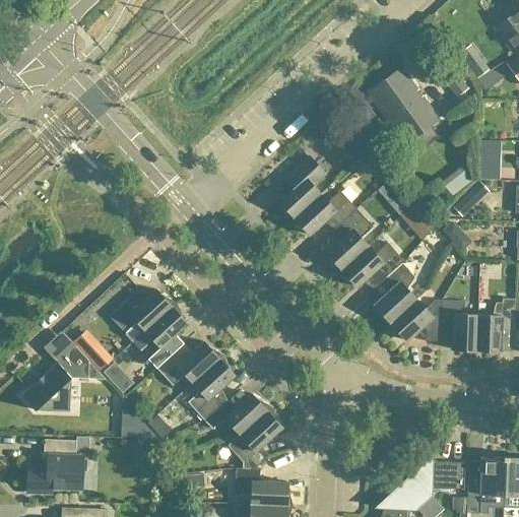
[(501,0),(511,14),(495,26),(515,54),(518,51),(518,0),(501,0)]
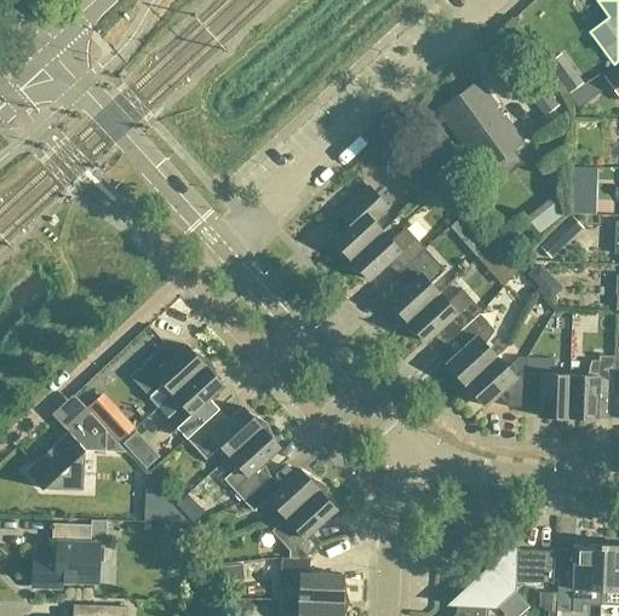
[(569,55),(556,62),(567,81),(580,74),(569,55)]
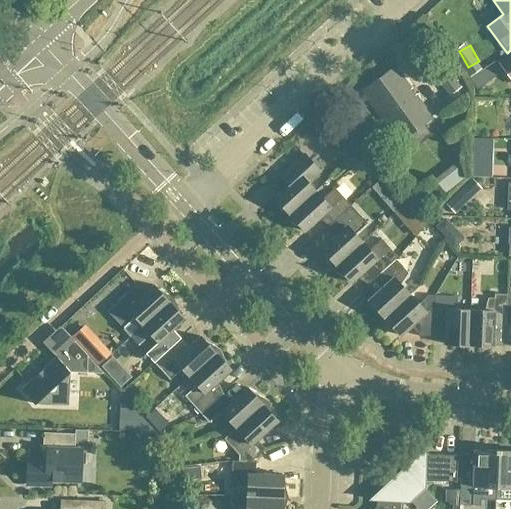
[(510,55),(501,63),(510,76),(510,55)]
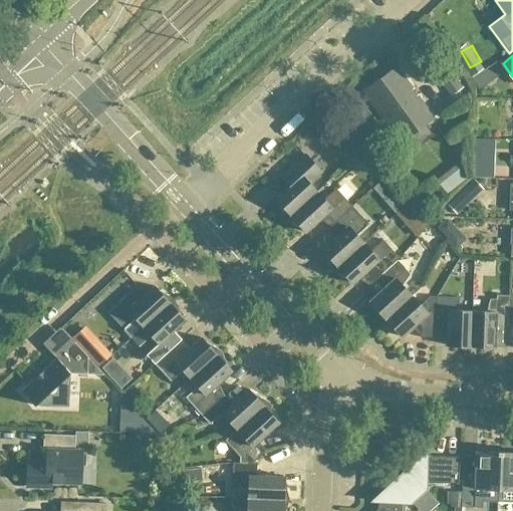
[(402,142),(436,117),(419,94),(417,95),(413,89),(415,88),(398,65),(363,90),(402,142)]
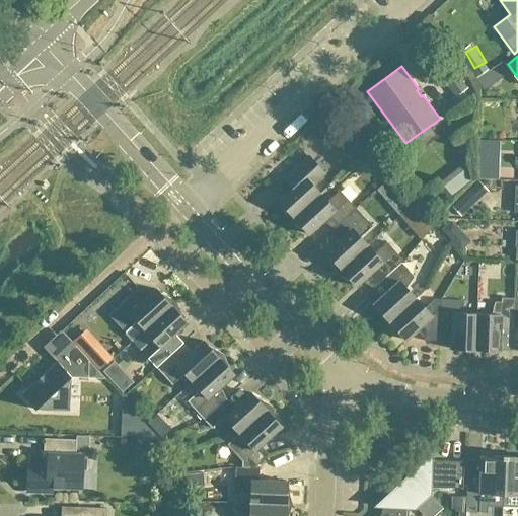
[(445,79),(456,95),(466,88),(455,72),(445,79)]
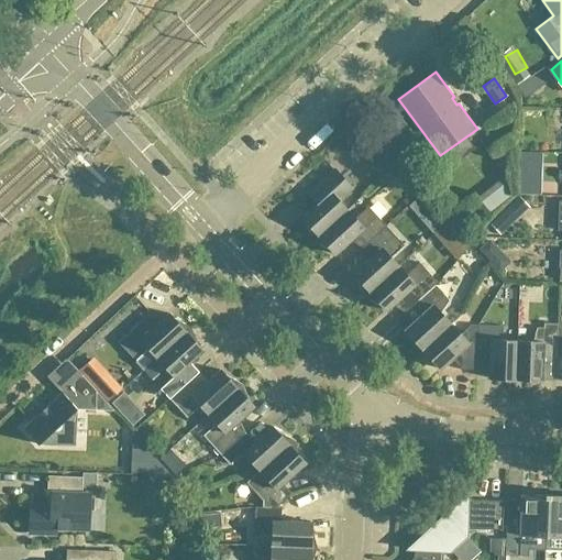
[(319,235),(348,209),(339,200),(353,188),(334,168),(315,187),(323,196),(301,217),(305,220),(311,235),(317,233),(319,235)]
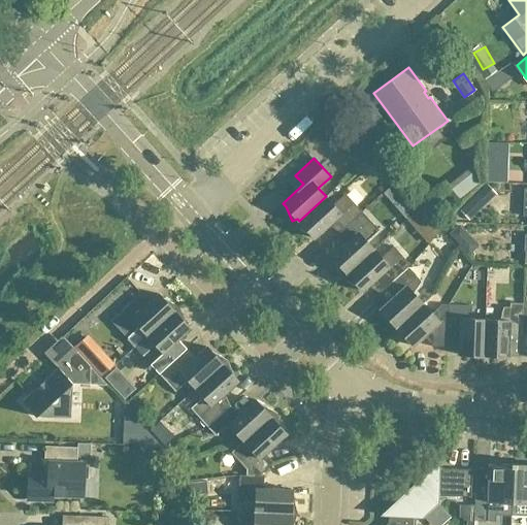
[(333,204),(326,196),(299,221),(301,223),(298,227),(311,235),(315,238),(335,219),(343,228),(362,211),(346,193),(333,204)]
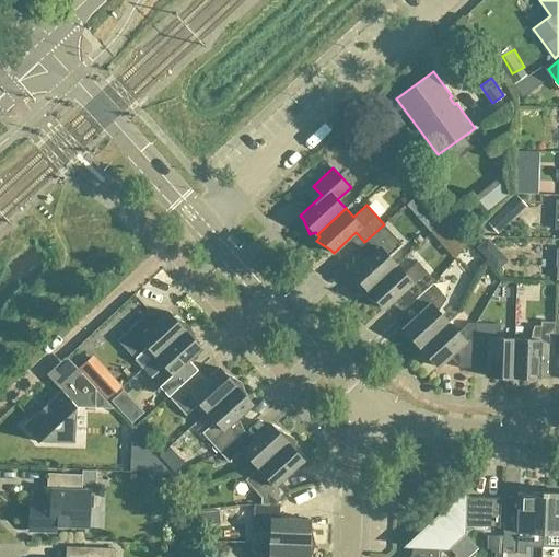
[(402,243),(384,224),(364,242),(373,252),(351,271),(354,275),(361,290),(365,288),(368,290),(396,264),(388,256),(402,243)]
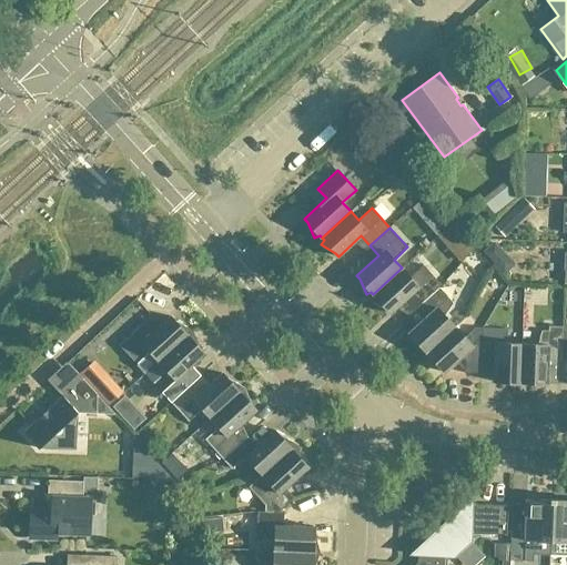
[(466,239),(452,251),(463,263),(475,249),(466,239)]
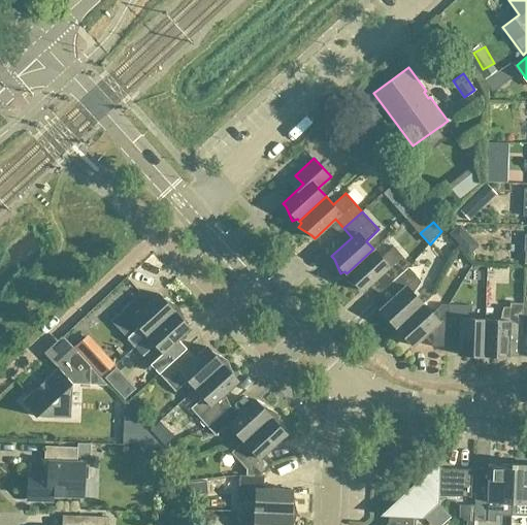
[(382,257),(373,249),(347,273),(349,275),(347,281),(360,288),(363,291),(384,272),(392,281),(407,266),(410,264),(394,245),(382,257)]
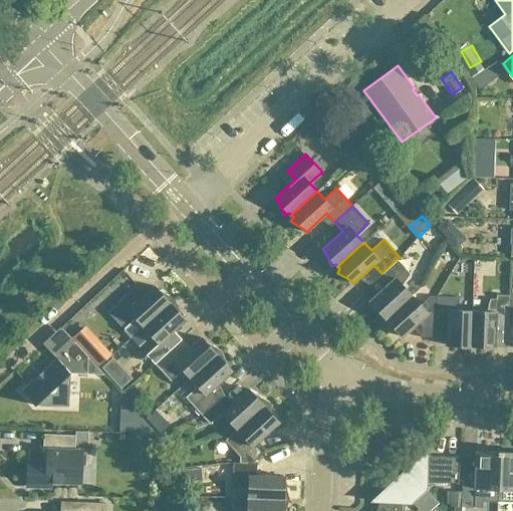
[(369,301),(386,318),(412,295),(403,285),(410,274),(397,259),(381,273),(377,278),(386,287),(369,301)]
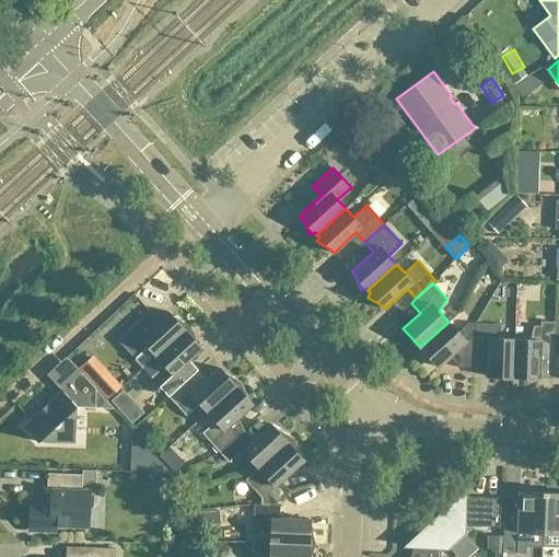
[(185,329),(183,327),(185,323),(171,314),(167,311),(146,332),(137,322),(117,339),(143,368),(185,329)]
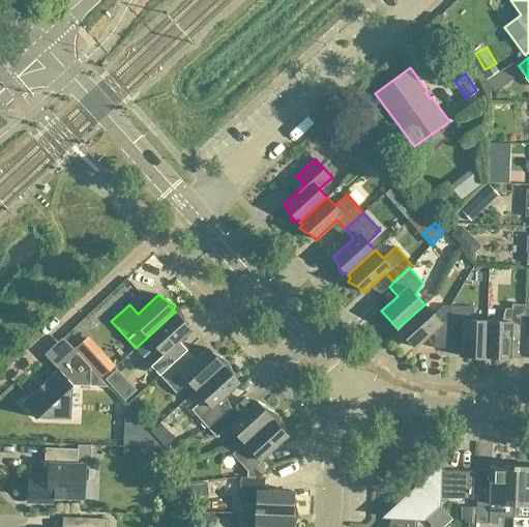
[(525,309),(525,304),(512,303),(511,308),(505,308),(501,321),(488,320),(487,356),(510,357),(511,335),(524,335),(525,309)]
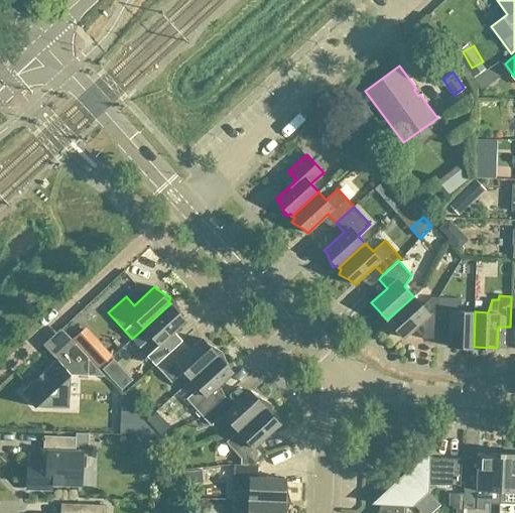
[(437,324),(438,297),(431,297),(422,305),(413,296),(387,319),(403,338),(419,323),(423,328),(422,338),(437,339),(437,324)]
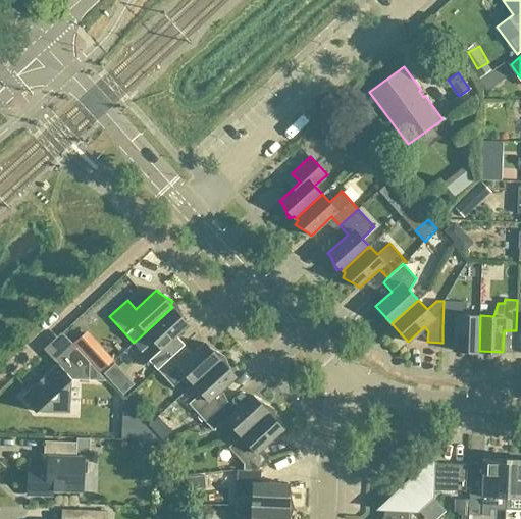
[(455,351),(479,351),(480,315),(466,315),(466,302),(444,301),(443,327),(456,328),(455,351)]
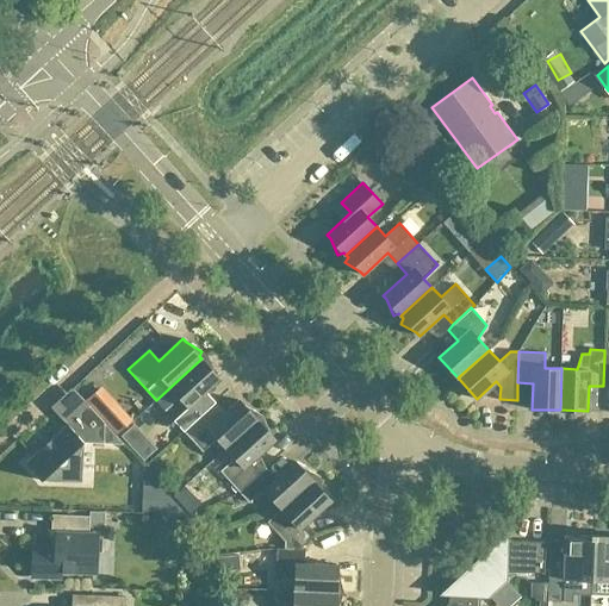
[(202,358),(156,400),(184,431),(205,411),(216,401),(206,392),(219,379),(217,375),(210,358),(204,361),(202,358)]
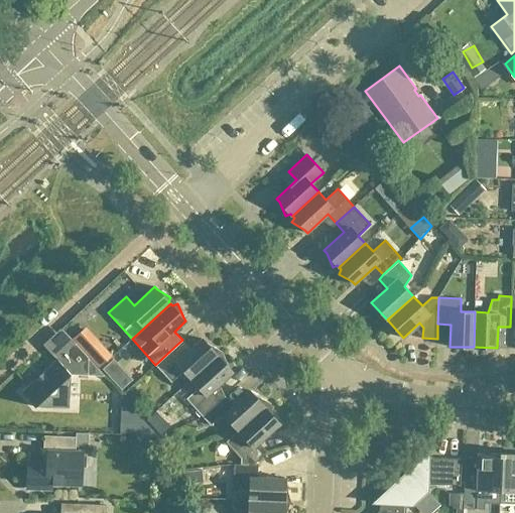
[(110,357),(84,329),(74,338),(100,367),(110,357)]
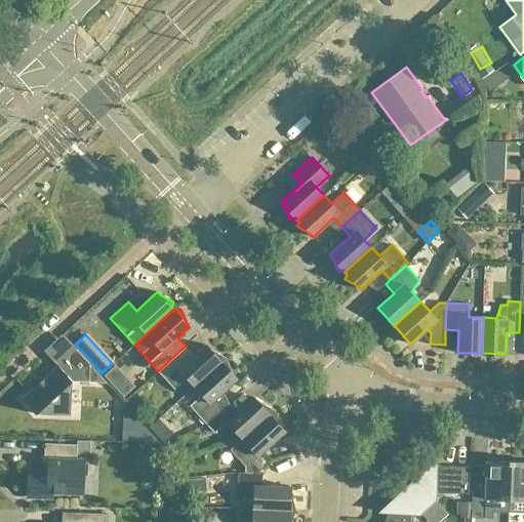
[(195,386),(222,361),(219,359),(222,355),(208,347),(205,345),(185,363),(176,354),(158,371),(174,389),(188,377),(195,386)]
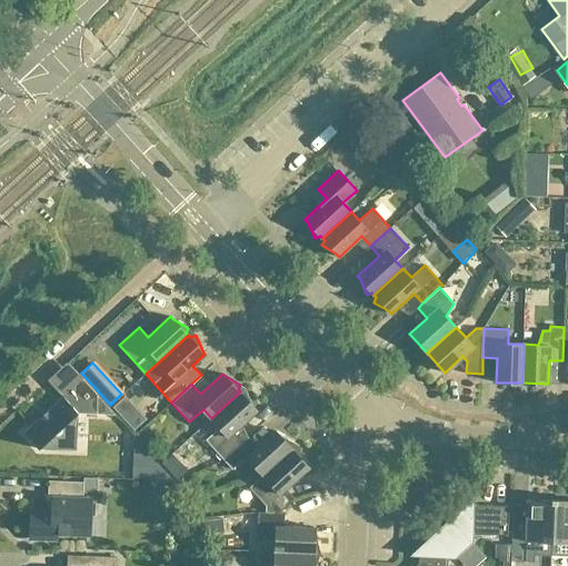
[(97,414),(98,395),(82,378),(23,433),(39,448),(77,450),(78,413),(97,414)]
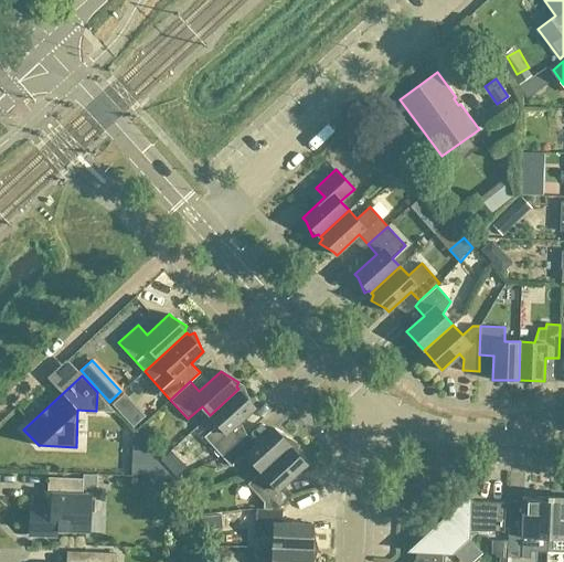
[(245,390),(241,392),(238,389),(210,415),(217,424),(204,436),(222,456),(242,437),(233,428),(255,407),(253,404),(245,390)]
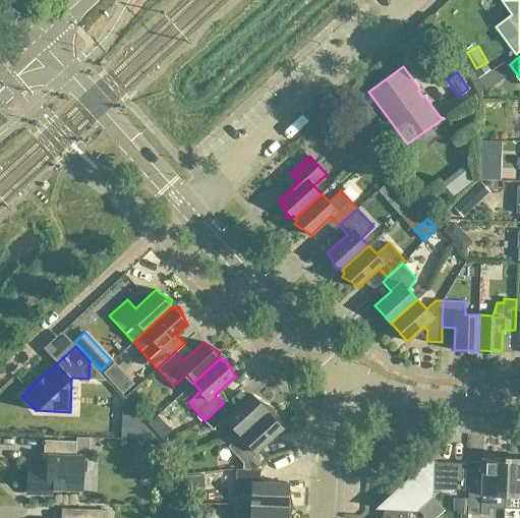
[(240,435),(267,411),(265,408),(268,404),(254,397),(251,394),(231,412),(223,403),(205,420),(213,429),(225,418),(240,435)]
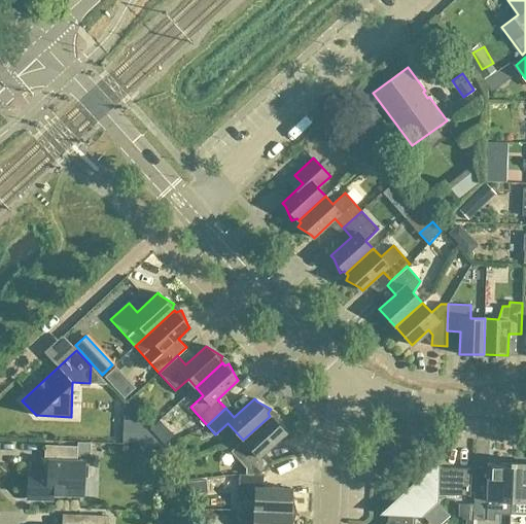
[(246,474),(251,475),(259,475),(274,461),(266,452),(286,433),(283,430),(277,416),(273,418),(270,416),(243,440),(231,451),(246,468),(246,474)]
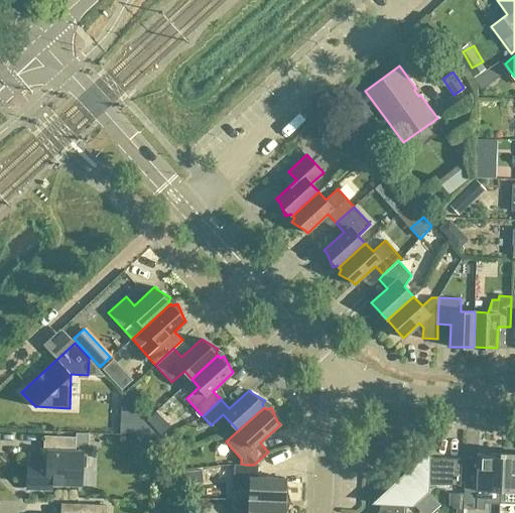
[(28,488),(48,488),(48,483),(81,485),(82,453),(76,452),(76,436),(43,435),(42,463),(29,463),(28,488)]
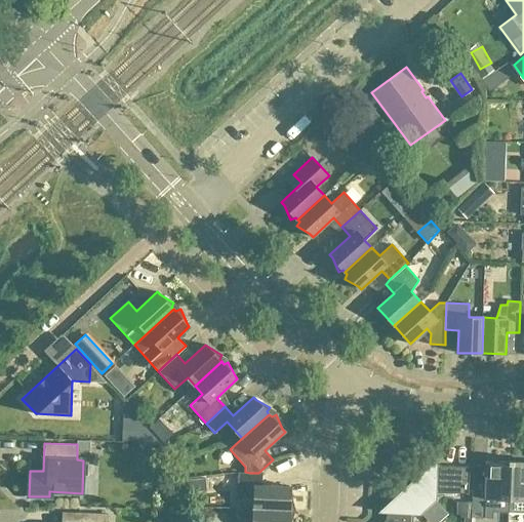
[(509,499),(511,462),(500,460),(500,459),(486,458),(485,490),(473,490),(472,517),(493,518),(493,511),(509,512),(509,499)]
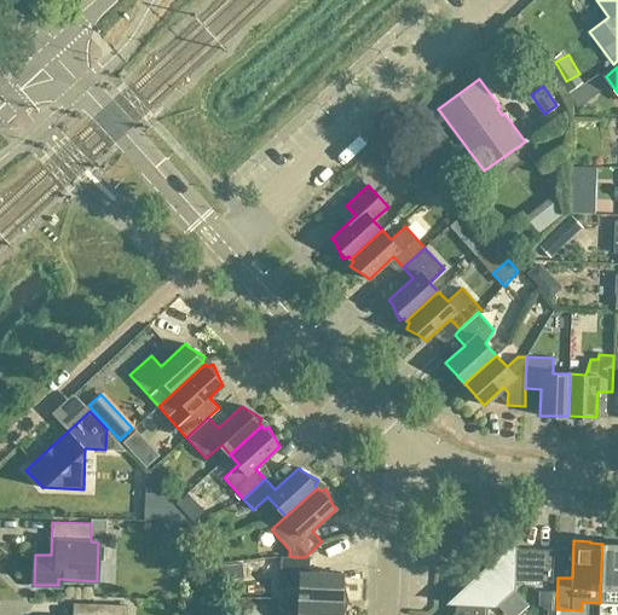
[(514,587),(514,580),(553,581),(554,550),(515,549),(515,541),(448,603),(456,603),(456,611),(451,614),(486,614),(487,604),(495,604),(514,587)]
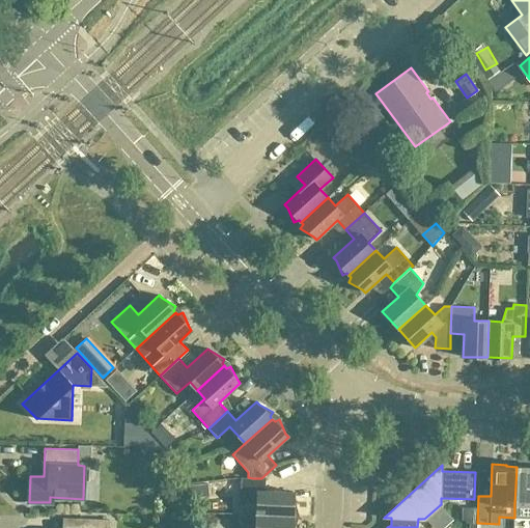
[(514,505),(514,518),(529,518),(529,465),(527,465),(527,467),(517,467),(514,505)]
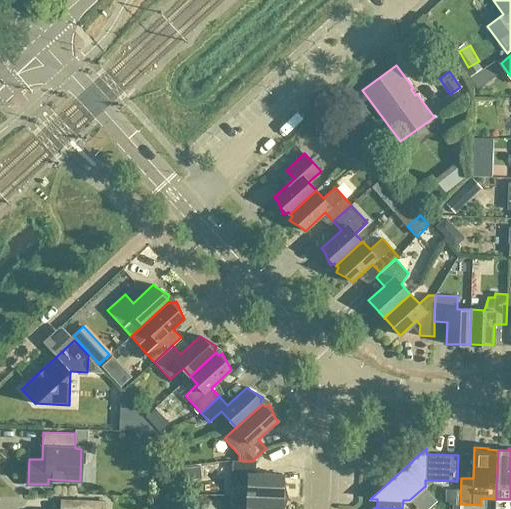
[(256,461),(252,461),(244,461),(239,460),(232,460),(231,484),(248,485),(247,496),(282,497),(282,494),(287,493),(283,478),(283,474),(256,473),(256,461)]
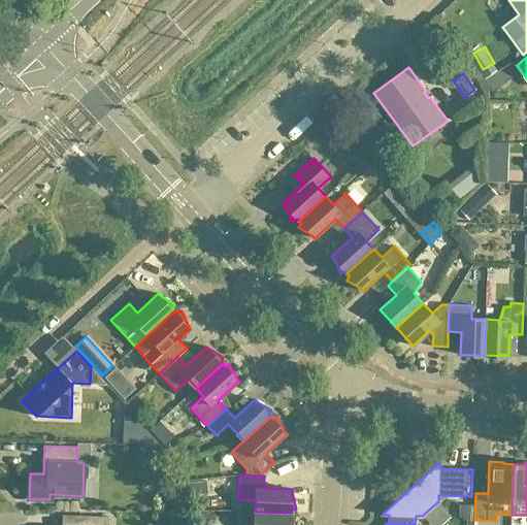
[(291,516),(291,513),(255,512),(255,522),(237,522),(237,524),(293,524),(296,518),(291,516)]
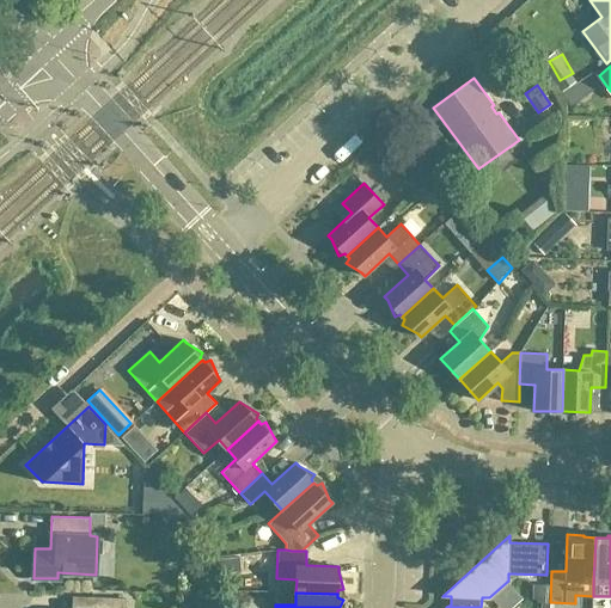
[(124,607),(126,599),(89,596),(87,607),(124,607)]
